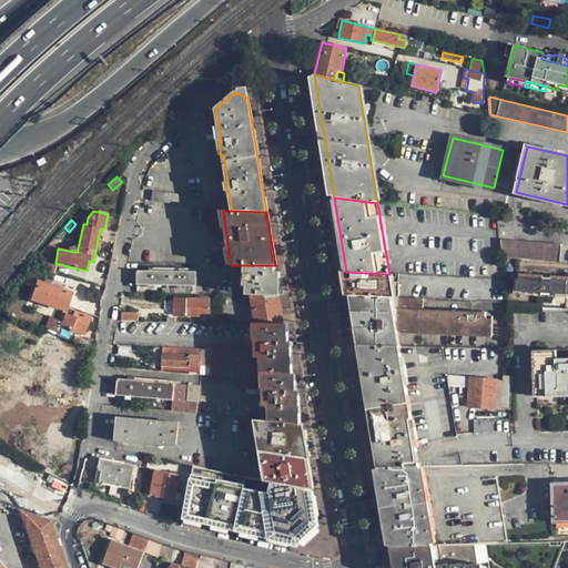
[(62,229),(56,235),(60,239),(66,233),(62,229)]
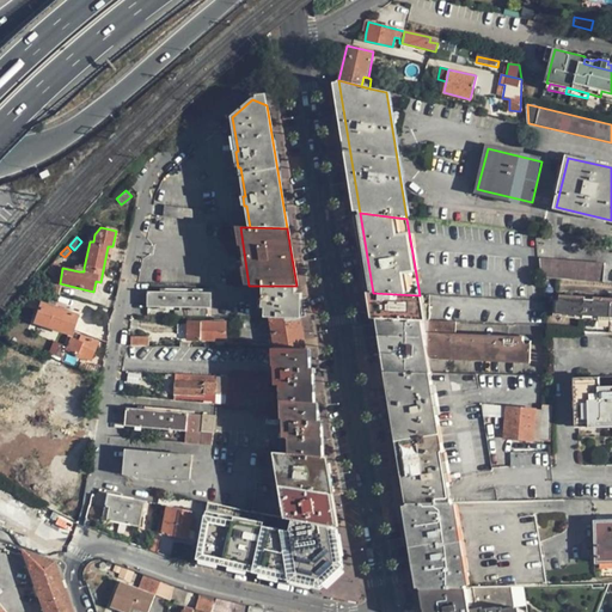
[(604,282),(605,264),(540,259),(542,277),(604,282)]
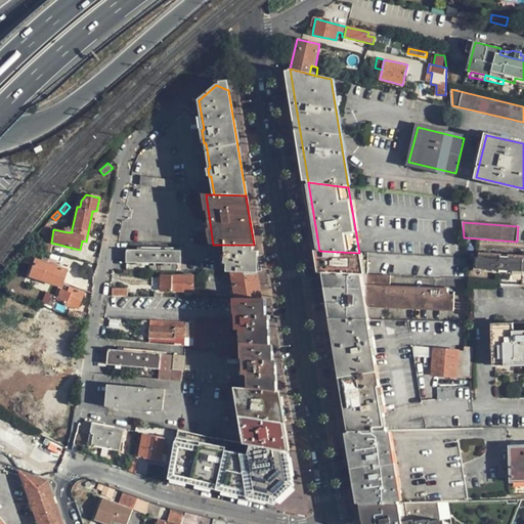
[(46,224),(39,232),(48,238),(49,227),(46,224)]
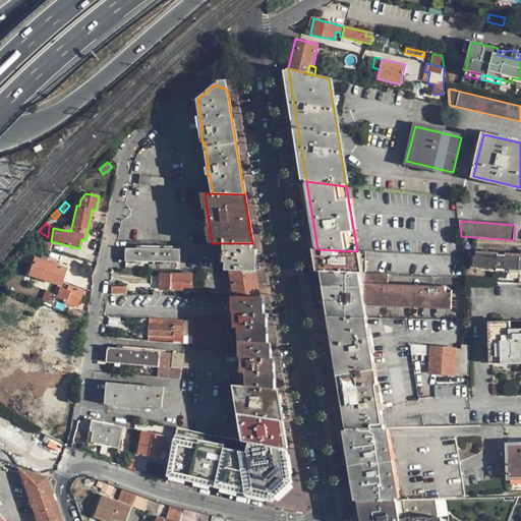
[(40,237),(40,238),(39,243),(38,249),(49,252),(50,244),(47,243),(48,239),(40,237)]
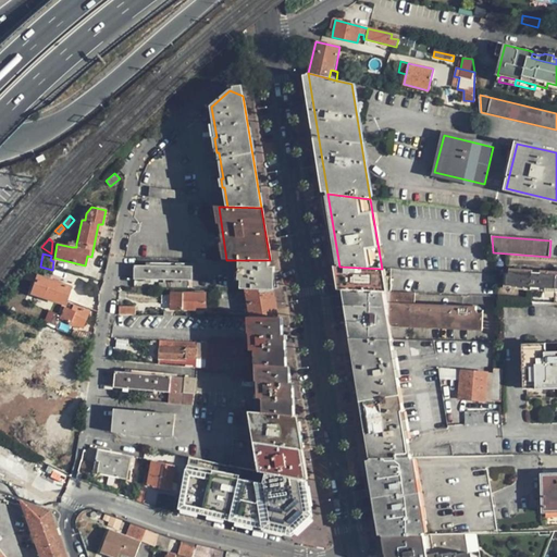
[(242,288),(245,288),(273,289),(273,281),(271,280),(272,267),(270,267),(270,260),(239,260),(239,280),(242,280),(242,288)]
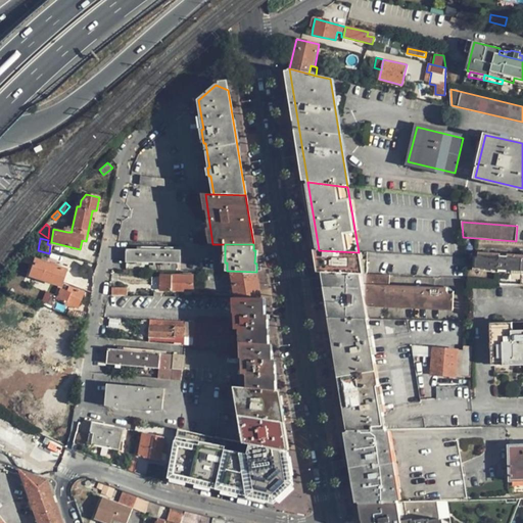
[(38,250),(29,247),(27,246),(24,250),(36,257),(35,258),(47,263),(49,253),(38,250)]
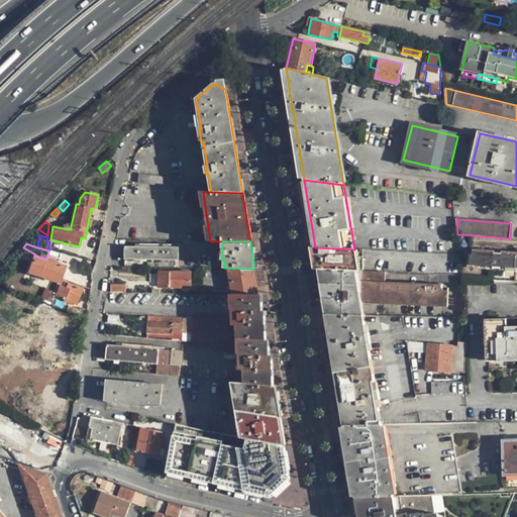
[(125,260),(131,260),(154,260),(179,260),(179,247),(125,246),(125,260)]
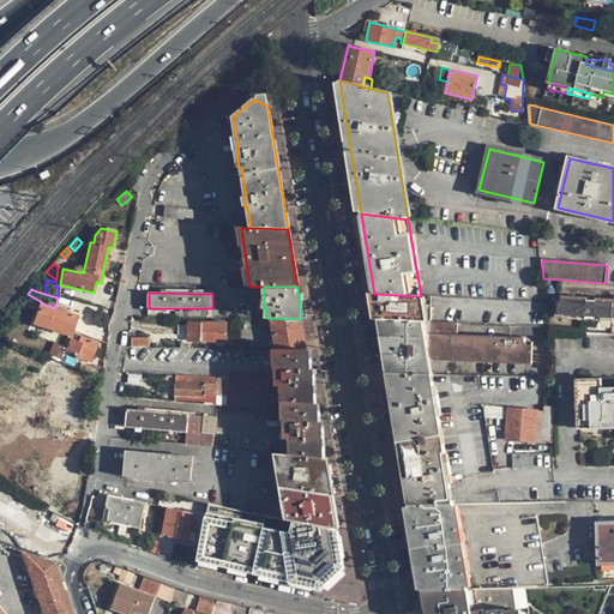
[(431,298),(421,296),(374,294),(379,320),(432,323),(431,298)]
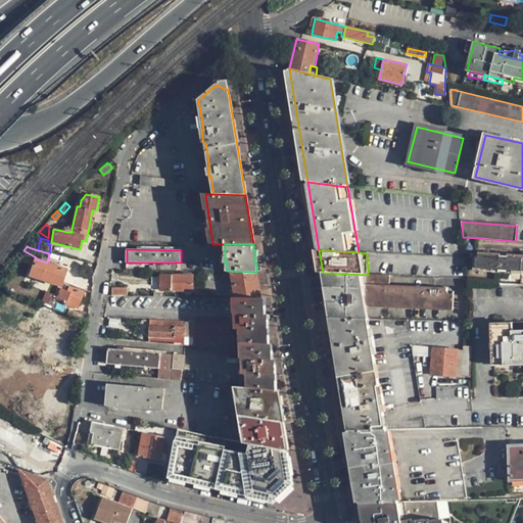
[(522,255),(478,252),(477,268),(484,268),(484,272),(498,273),(498,272),(506,273),(506,274),(512,274),(512,270),(522,270),(522,255)]
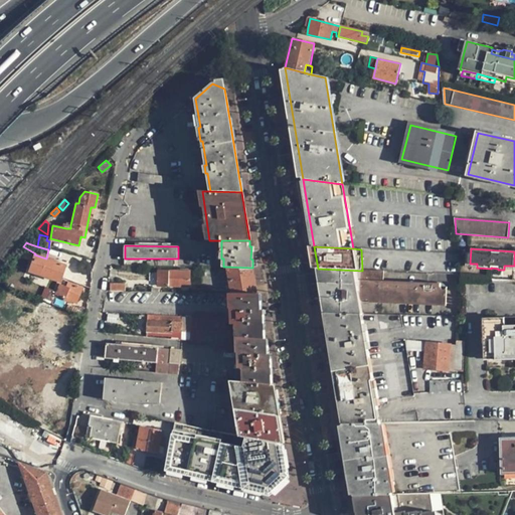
[(46,259),(34,254),(29,272),(59,281),(64,265),(46,259)]
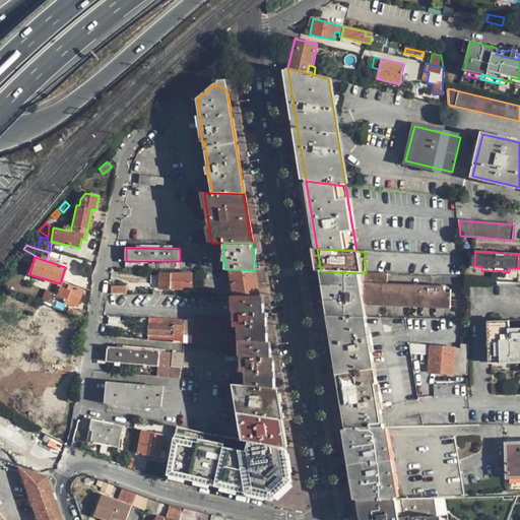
[(260,297),(255,270),(229,269),(234,296),(260,297)]
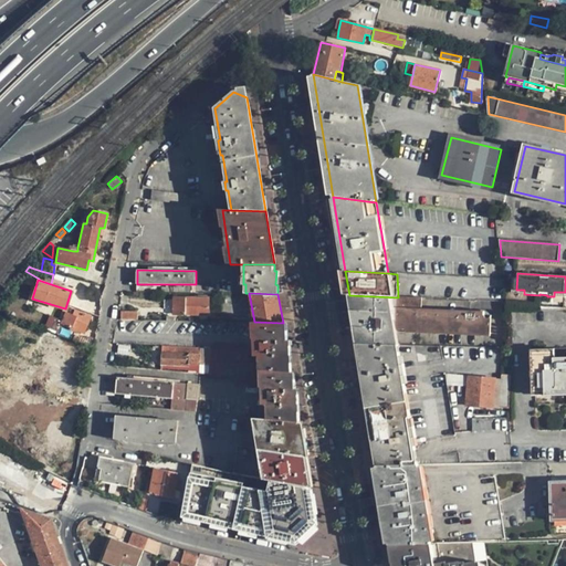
[(409,297),(398,297),(349,295),(356,344),(396,345),(396,328),(397,308),(408,310),(409,297)]
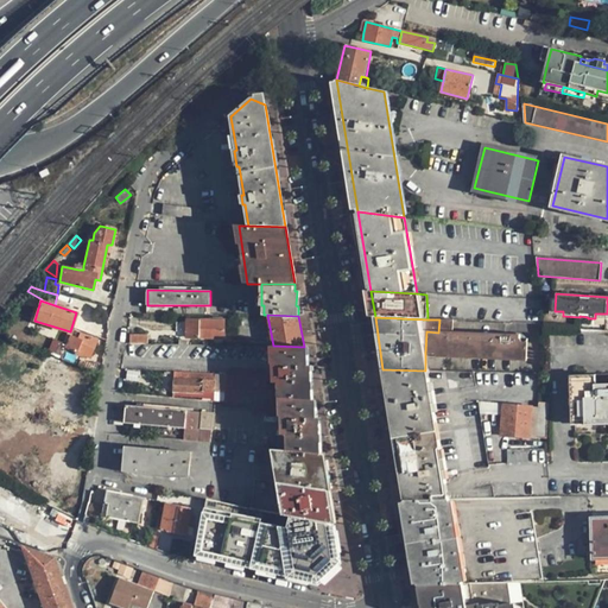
[(223,339),(223,321),(187,321),(187,337),(223,339)]
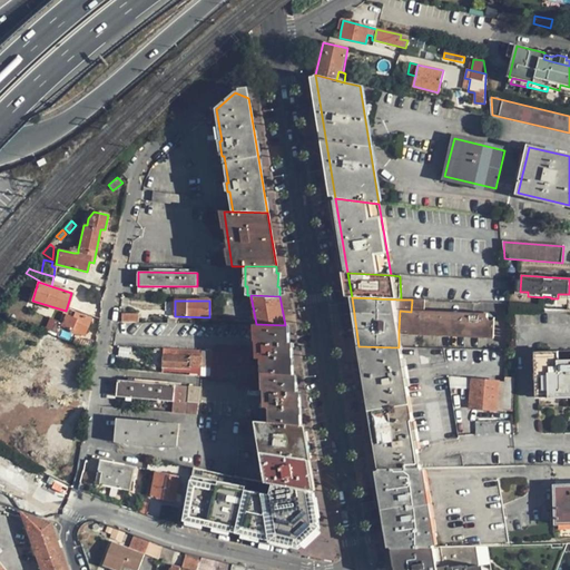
[(410,332),(493,335),(494,322),(491,322),(491,318),(487,318),(487,315),(411,312),(400,311),(399,331),(410,332)]
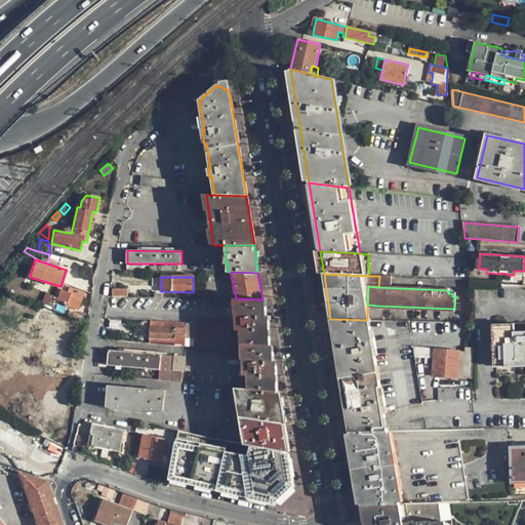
[(55,299),(56,300),(78,310),(84,293),(70,287),(67,292),(61,289),(55,299)]
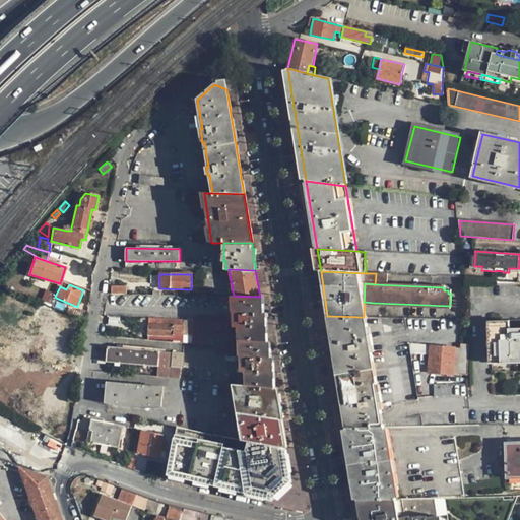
[(41,303),(53,307),(56,298),(55,297),(45,293),(41,303)]
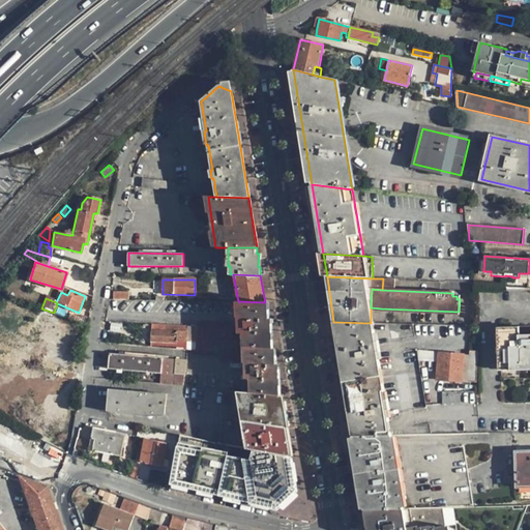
[(266,302),(265,302),(238,301),(236,301),(236,317),(238,317),(238,329),(242,329),(243,362),(245,362),(245,374),(249,375),(251,392),(281,395),(266,302)]
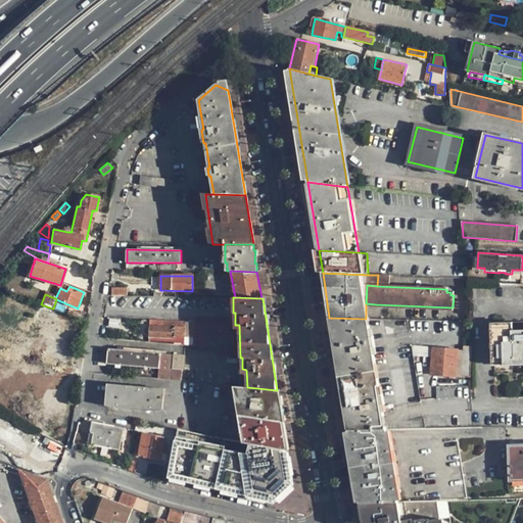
[(65,315),(84,322),(86,315),(68,307),(65,315)]
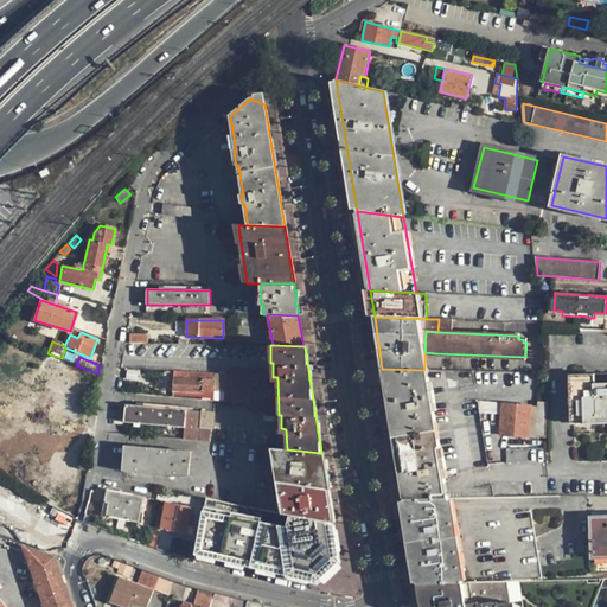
[(427,370),(425,370),(382,369),(403,499),(448,498),(427,370)]
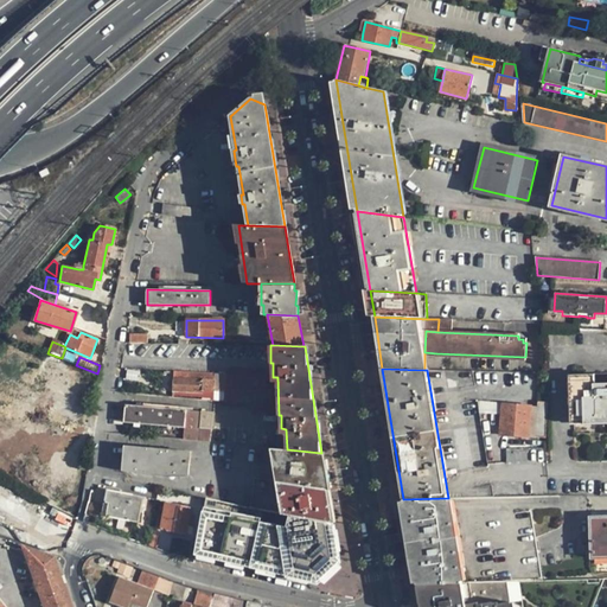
[(203,390),(215,390),(215,374),(174,371),(174,378),(174,391),(203,393),(203,390)]
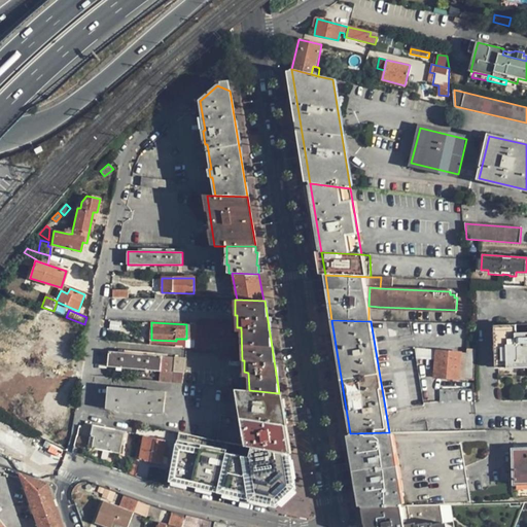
[(196,322),(195,325),(195,341),(195,349),(195,352),(229,354),(229,351),(236,351),(236,339),(230,339),(230,323),(196,322)]
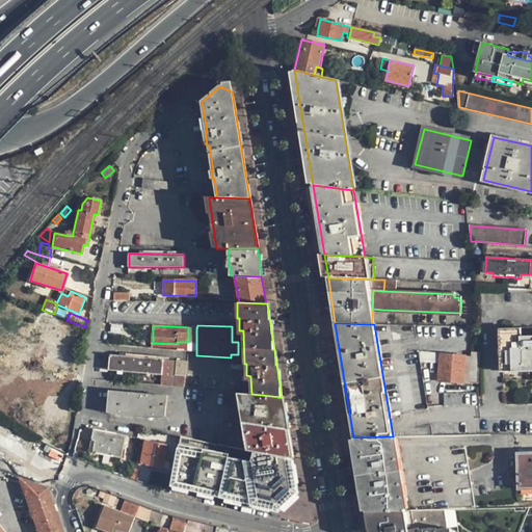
[(188,344),(196,344),(196,328),(188,327),(188,342),(188,344)]
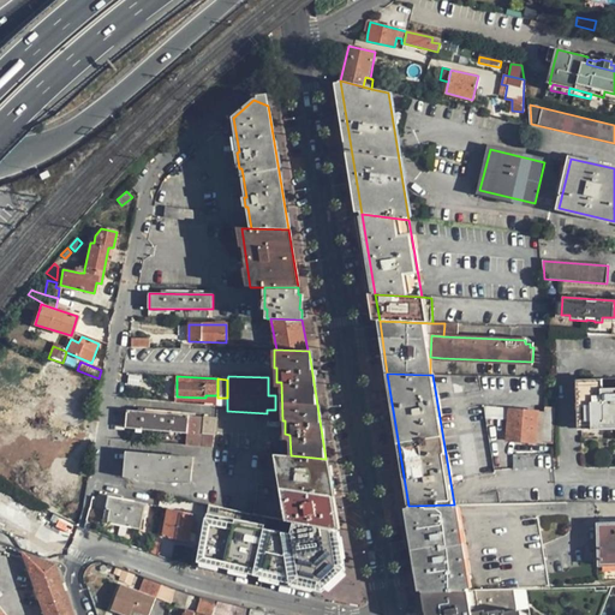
[(614,390),(602,392),(601,387),(580,387),(581,424),(614,423),(614,390)]
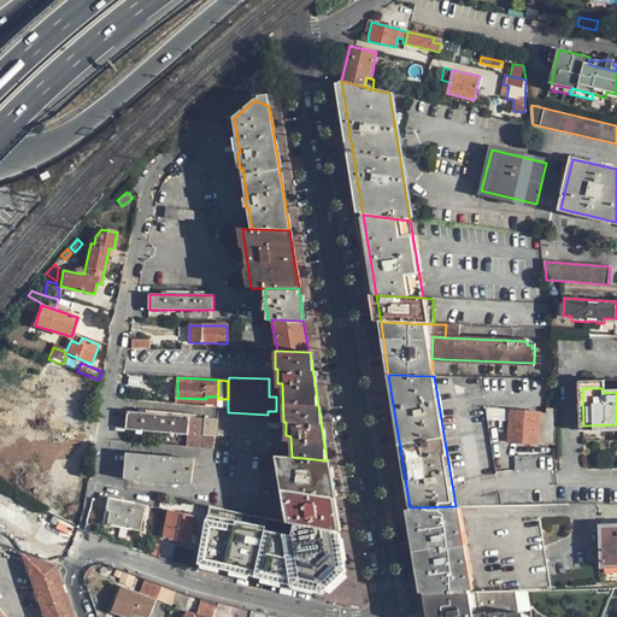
[(556,424),(557,410),(546,410),(546,413),(541,413),(541,423),(556,424)]
